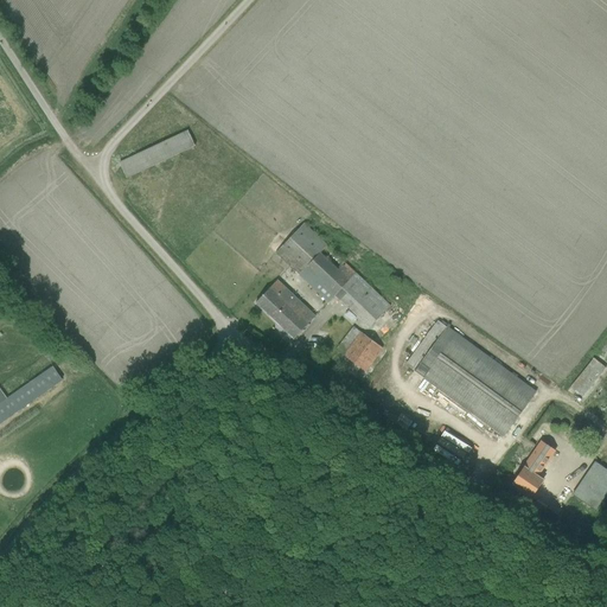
[(186,131),(119,161),(127,179),(195,148),(186,131)]
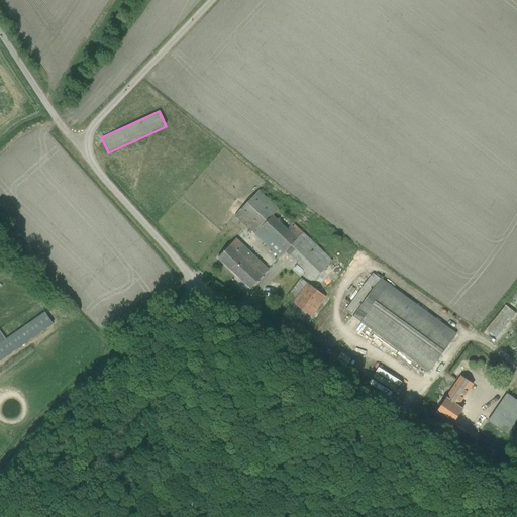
[(314,281),(332,261),(259,191),(234,216),(280,257),(285,252),(314,281)]
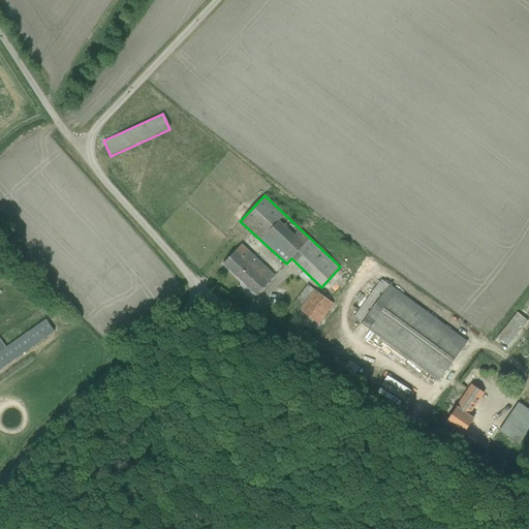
[(223,265),(255,296),(275,276),(242,245),(223,265)]
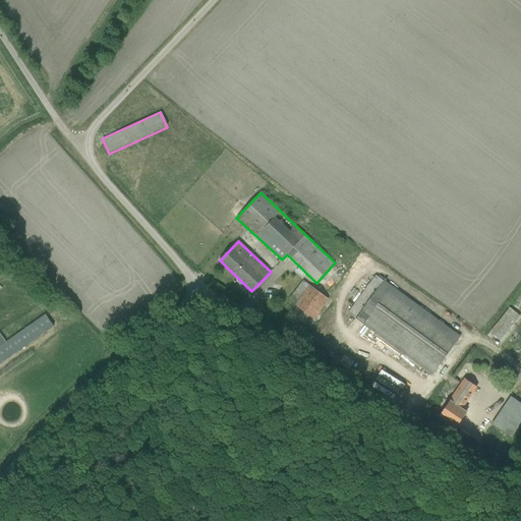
[(460,336),(374,275),(347,313),(355,319),(355,320),(432,375),(460,336)]
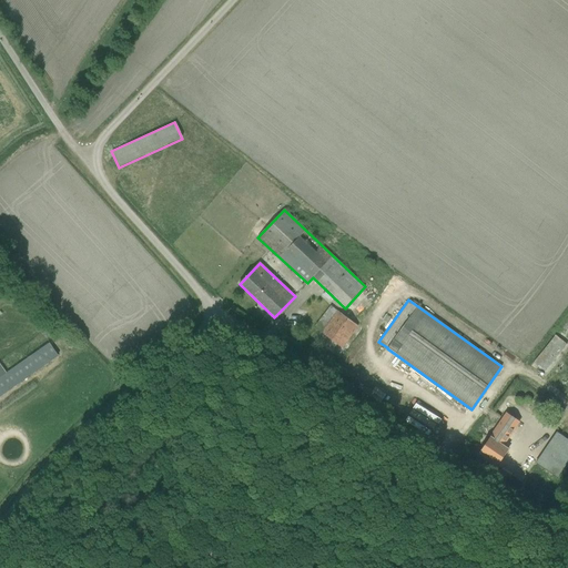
[(342,347),(357,326),(331,306),(315,327),(342,347)]
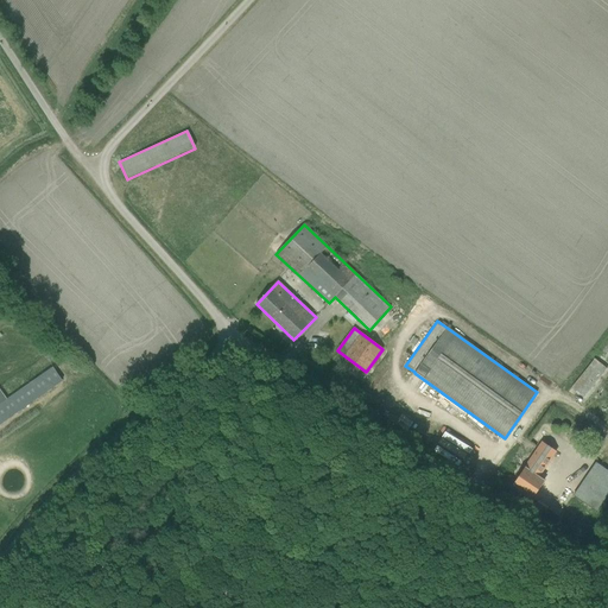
[(607,369),(595,360),(571,388),(584,399),(607,369)]
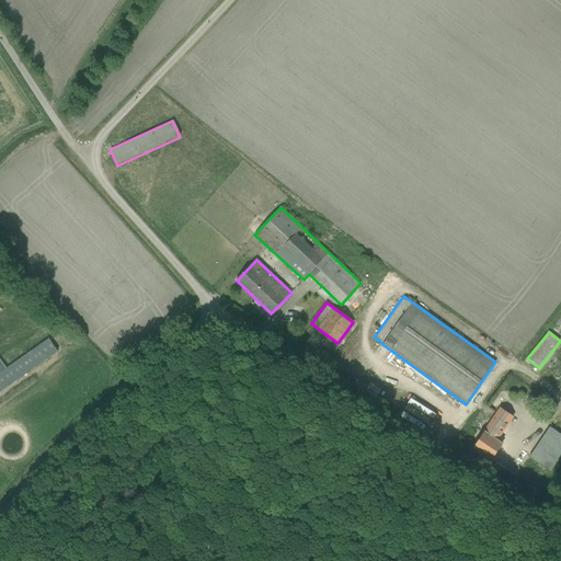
[(0,391),(57,352),(48,340),(6,368),(0,359),(0,391)]
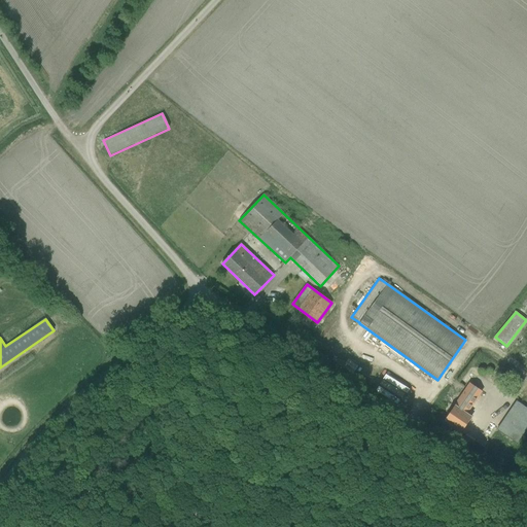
[(364,343),(371,348),(376,341),(369,336),(364,343)]
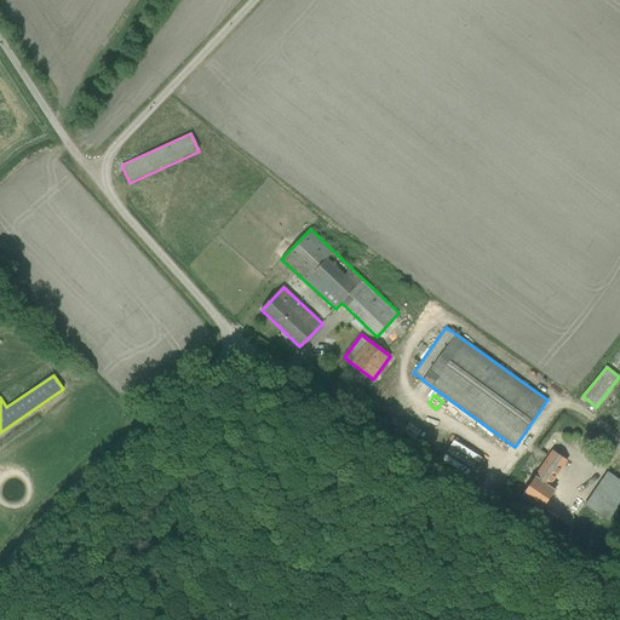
[(446,407),(470,426),(470,425),(494,445),(498,440),(474,422),(449,402),(446,407)]
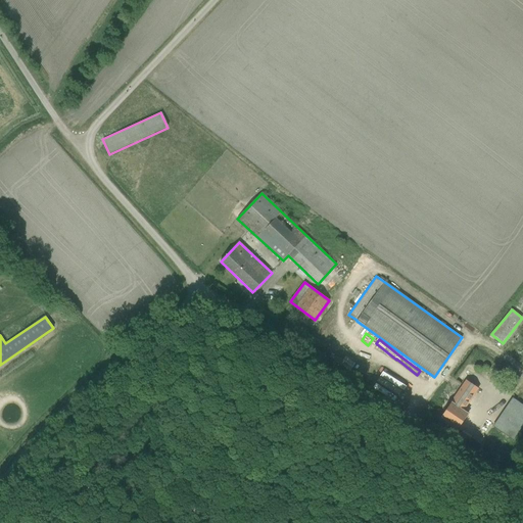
[(441,418),(457,429),(468,413),(464,411),(478,389),(467,381),(441,418)]
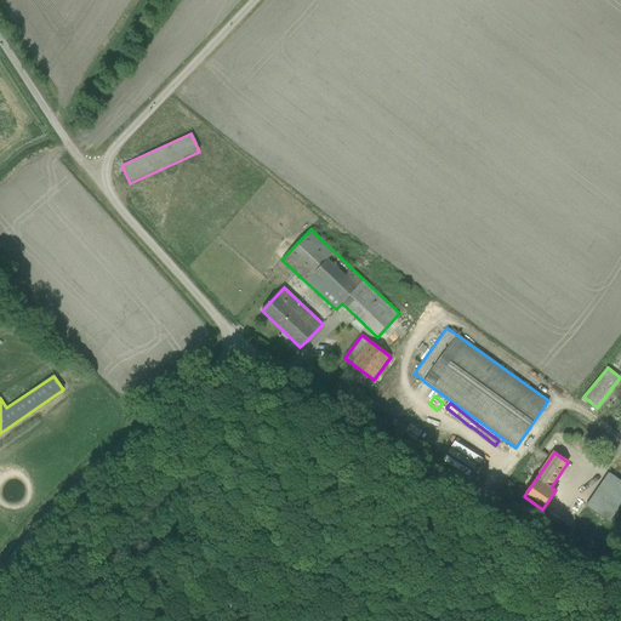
[(620,503),(620,480),(609,473),(586,506),(609,523),(620,503)]
